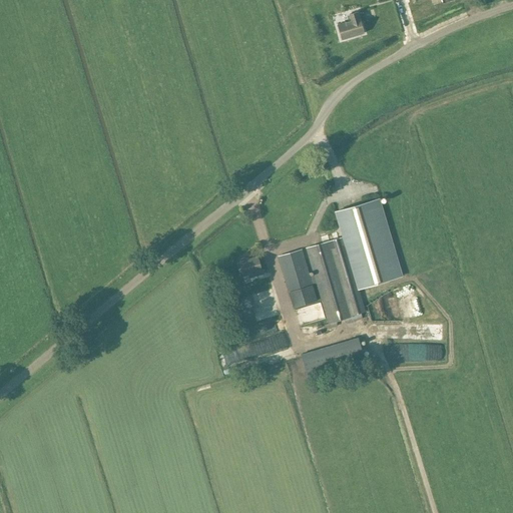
[(342,39),(364,33),(358,12),(350,15),(351,21),(337,25),(342,39)]
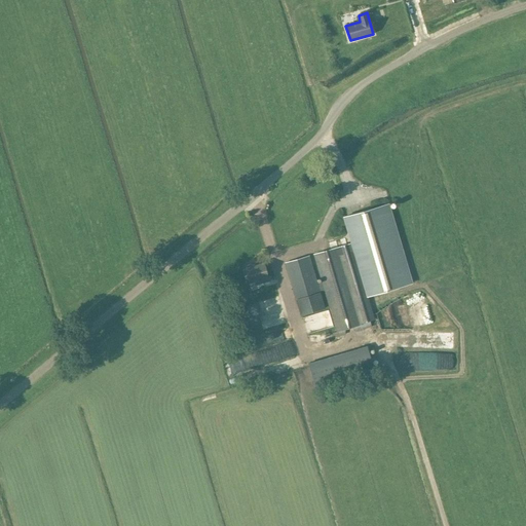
[(344,217),(367,296),(410,284),(387,204),(344,217)]
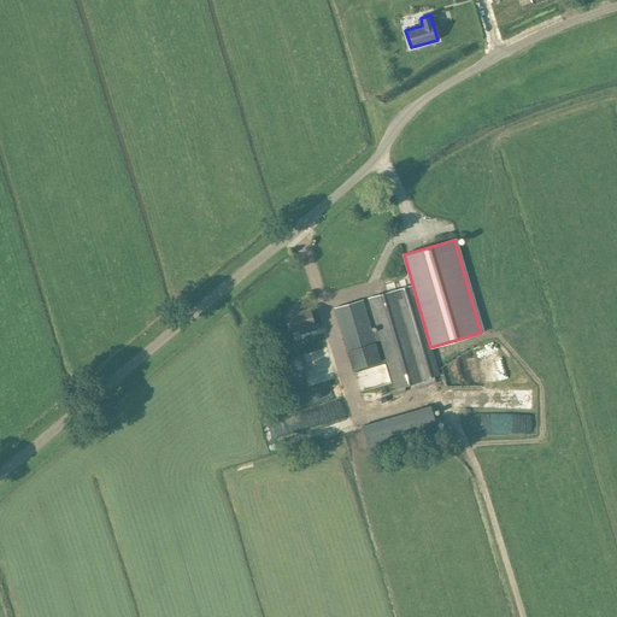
[(422,380),(439,375),(412,286),(369,299),(378,331),(372,334),(362,300),(334,309),(352,370),(381,360),(376,342),(381,341),(394,389),(422,381),(422,380)]
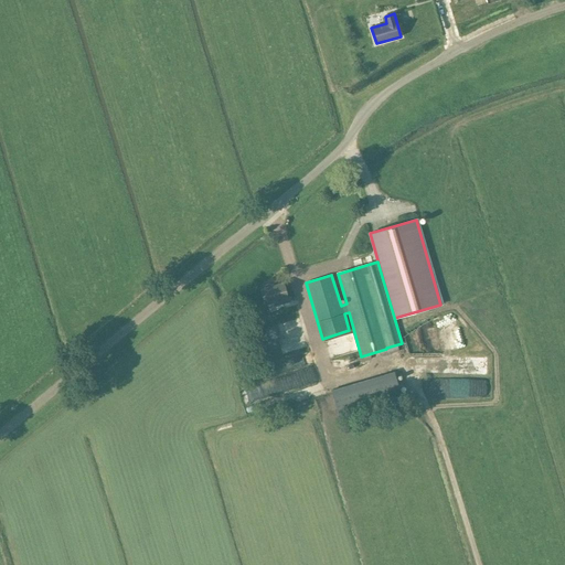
[(265,305),(273,302),(274,306),(289,301),(288,298),(287,298),(283,284),(262,289),(265,305)]
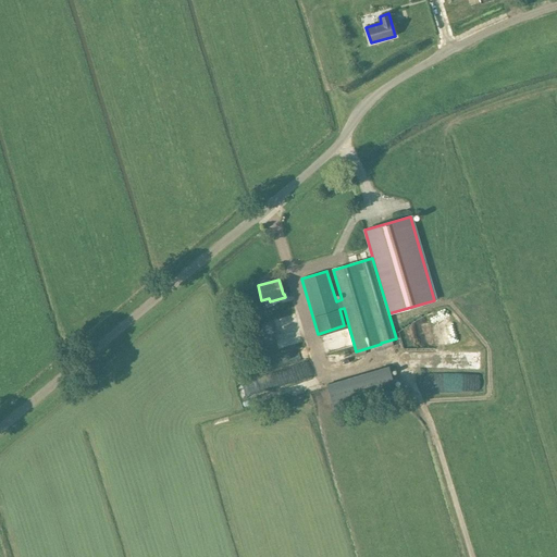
[(252,349),(274,343),(268,322),(246,329),(252,349)]
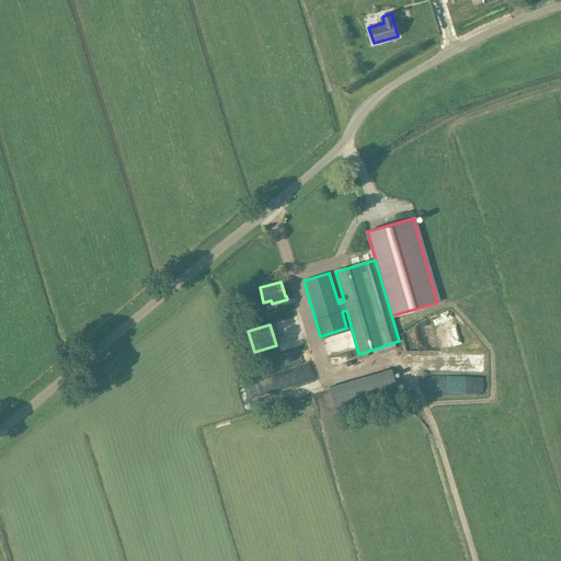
[(334,411),(399,392),(392,369),(328,388),(334,411)]
